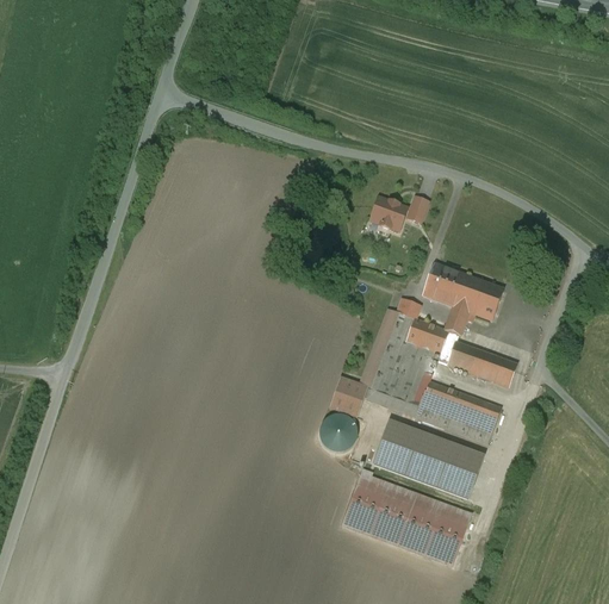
[(418,224),(427,199),(411,193),(403,218),(418,224)]
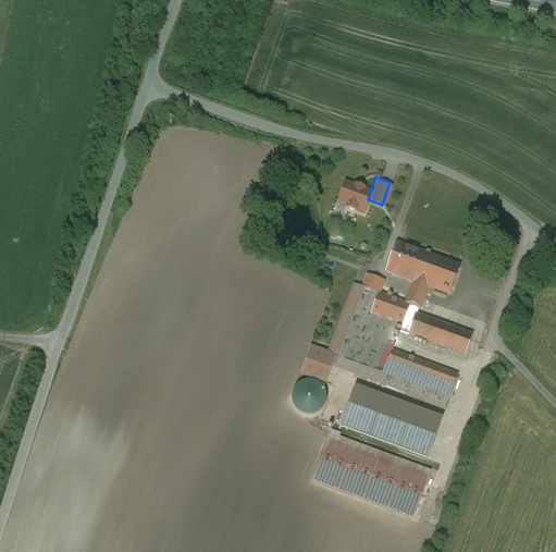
[(342,178),(334,200),(363,210),(371,187),(342,178)]
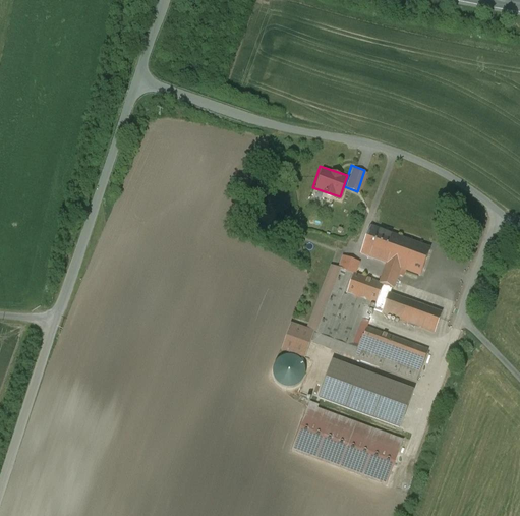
[(403,235),(372,224),(362,249),(388,260),(394,262),(403,235)]
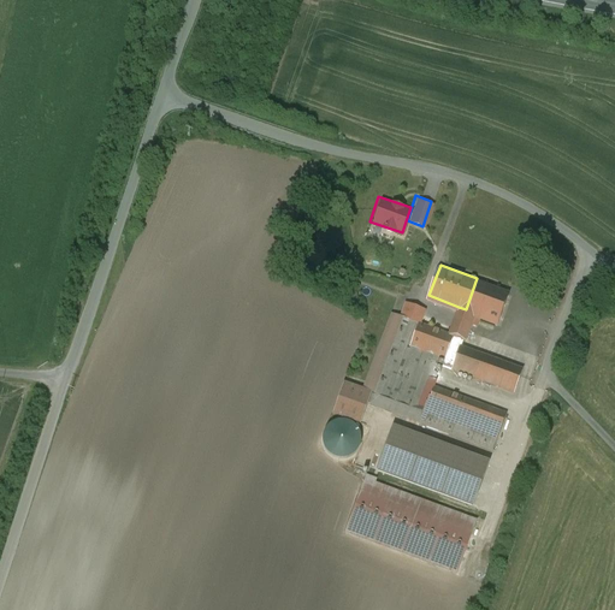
[(466,309),(459,307),(450,331),(455,333),(466,337),(475,312),(498,321),(510,290),(477,278),(466,309)]
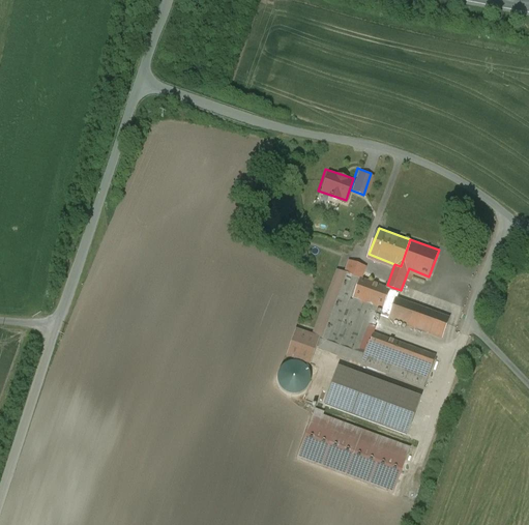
[(365,264),(351,258),(347,269),(361,275),(365,264)]
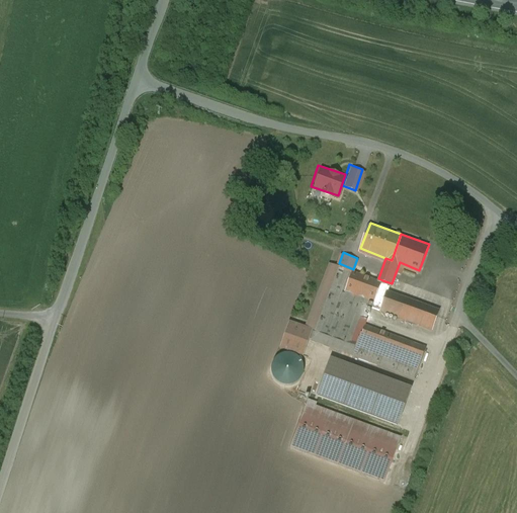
[(339,263),(337,263),(313,327),(310,335),(416,374),(427,344),(366,322),(361,335),(359,335),(358,339),(354,338),(366,305),(372,307),(382,280),(378,278),(353,269),(339,263)]
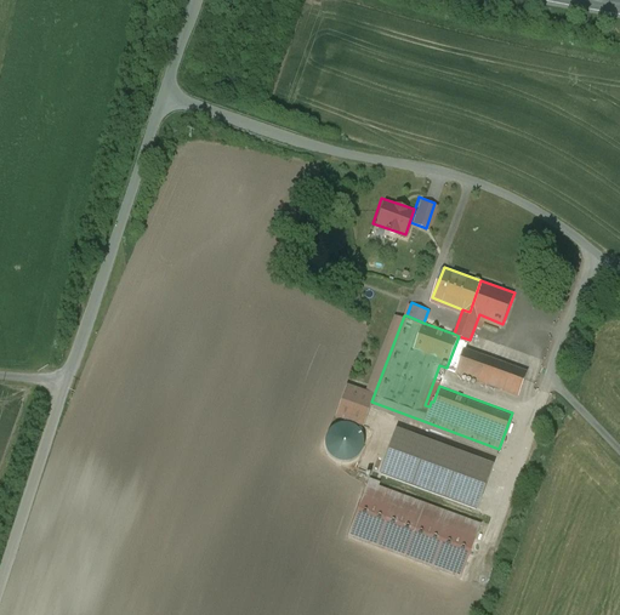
[(528,369),(465,346),(456,369),(519,392),(528,369)]
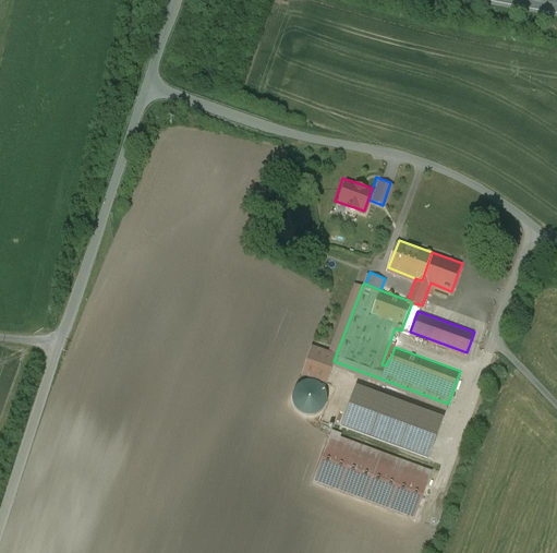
[(337,352),(313,344),(303,370),(327,379),(334,361),(337,352)]
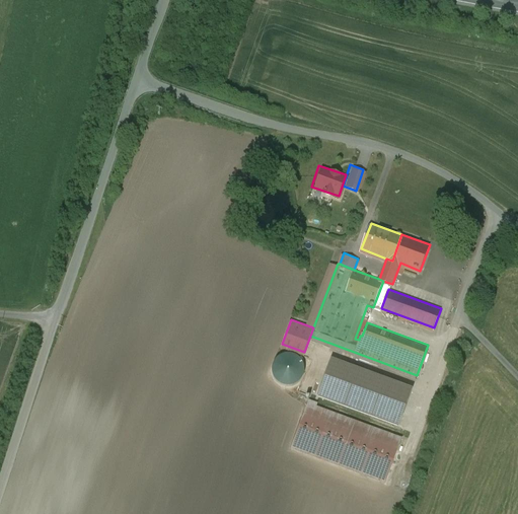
[(303,372),(304,366),(303,360),(300,355),(294,352),(289,351),(283,352),(278,356),(275,361),(273,367),(275,373),(278,378),(283,381),(289,382),(295,381),(300,377),(303,372)]
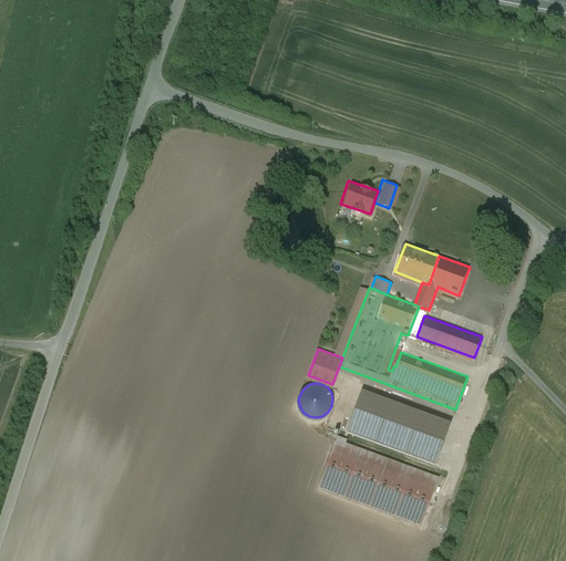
[(360,390),(346,433),(436,465),(451,422),(360,390)]
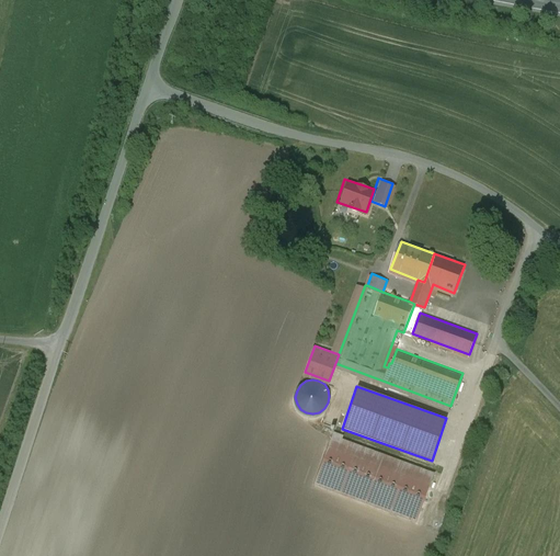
[(431,471),(339,437),(340,433),(330,430),(311,480),(413,518),(431,471)]
